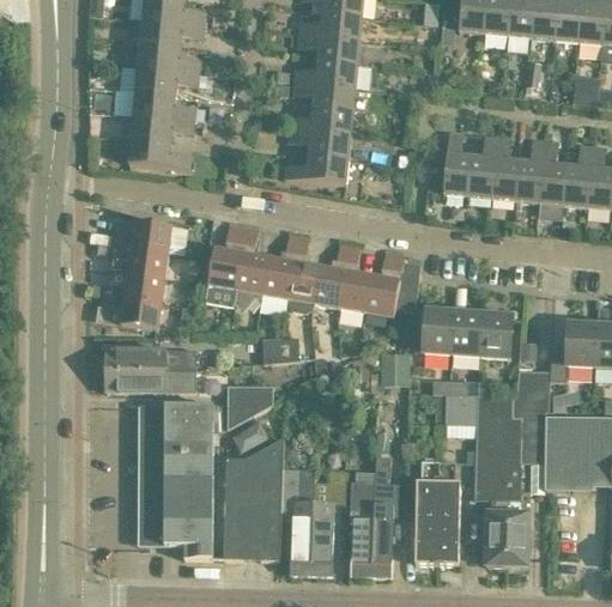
[(144,0),(141,19),(203,25),(211,26),(213,12),(204,11),(182,8),(183,0),(144,0)]
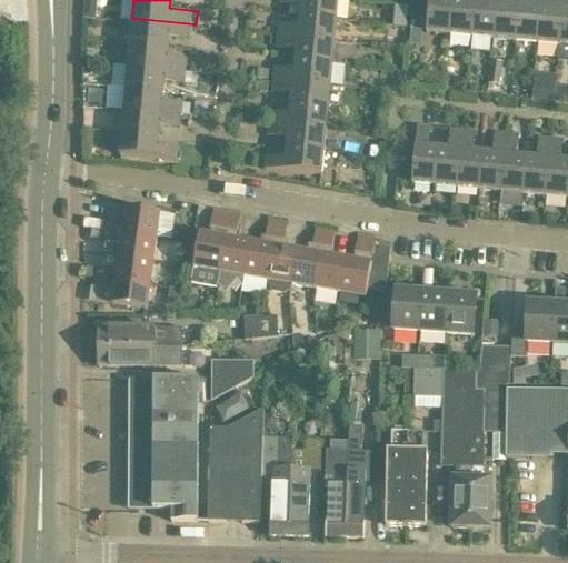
[(279,0),(299,1),(298,11),(335,14),(336,0),(279,0)]
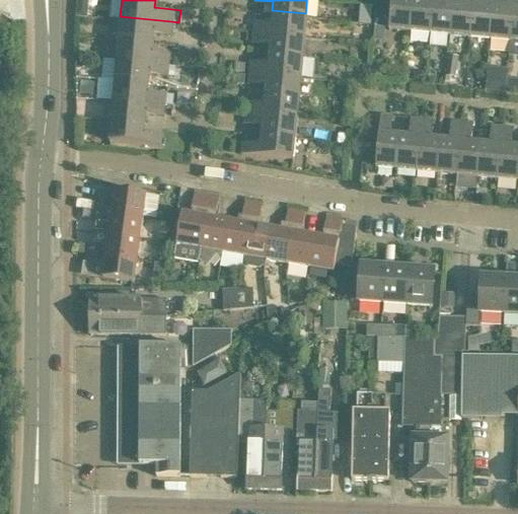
[(408,27),(411,0),(389,0),(387,25),(408,27)]
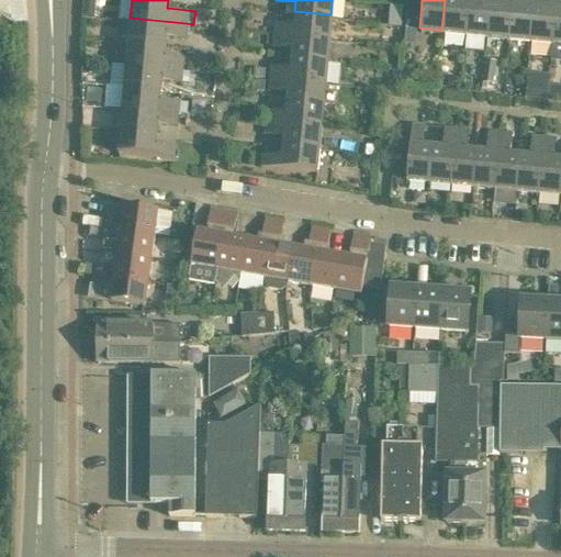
[(445,0),(441,30),(463,32),(467,0),(445,0)]
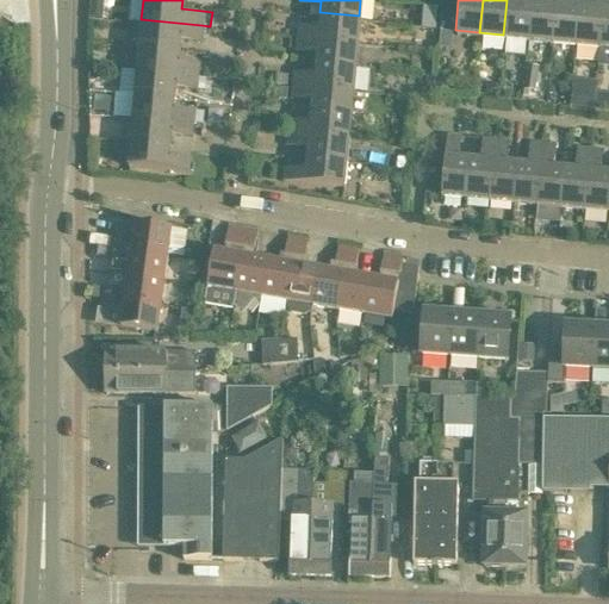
[(507,0),(503,35),(527,37),(530,0),(507,0)]
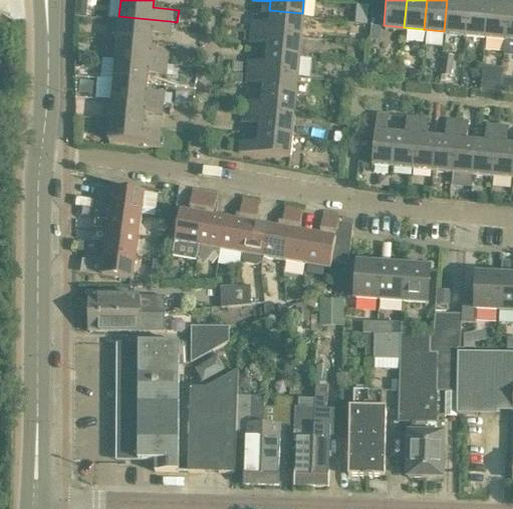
[(447,0),(444,31),(464,33),(467,0),(447,0)]
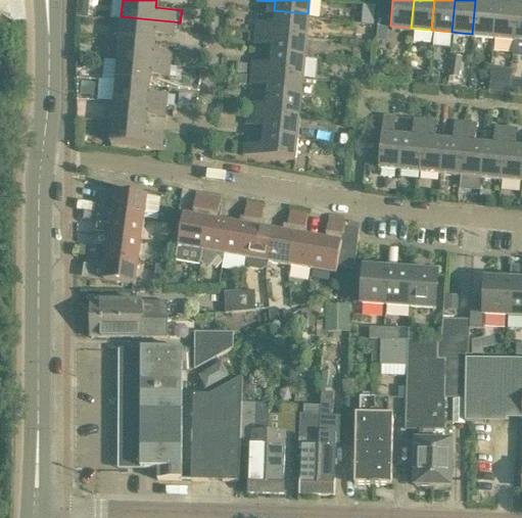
[(475,0),(472,34),(492,36),(495,1),(487,1),(487,0),(475,0)]
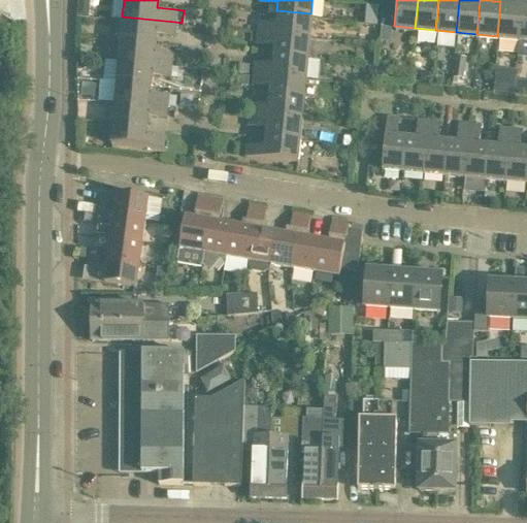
[(500,1),(497,36),(518,37),(522,0),(509,0),(509,2),(500,1)]
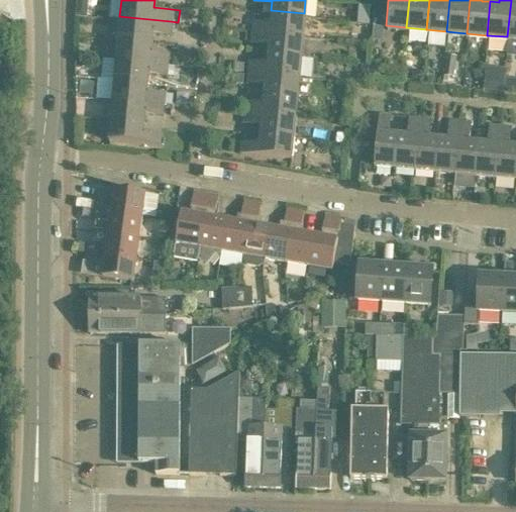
[(511,0),(507,36),(515,37),(515,0),(511,0)]
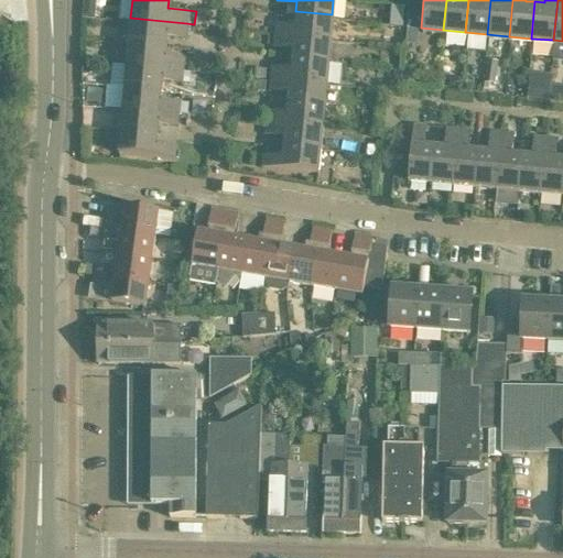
[(402,19),(402,11),(390,10),(390,18),(402,19)]
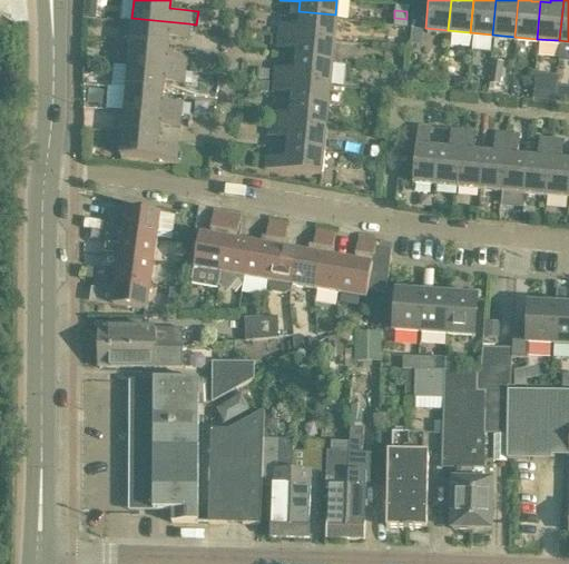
[(335,15),(298,11),(297,21),(277,19),(276,31),(333,37),(335,15)]
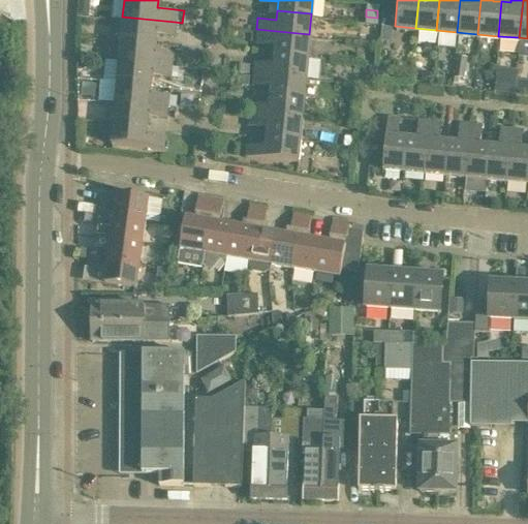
[(175,22),(122,17),(120,37),(154,40),(155,31),(174,33),(175,22)]
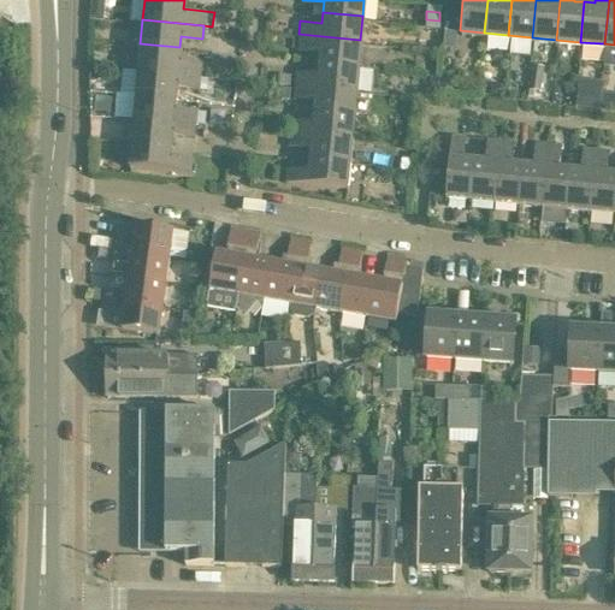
[(360,40),(299,34),(297,48),(319,49),(318,60),(358,64),(360,40)]
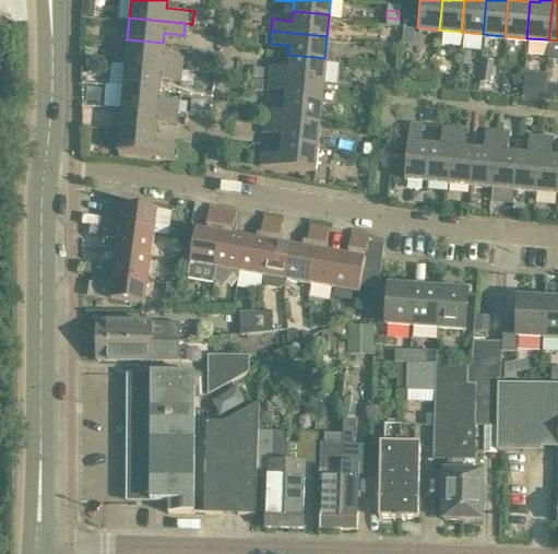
[(127,39),(125,61),(180,67),(181,54),(162,51),(163,43),(127,39)]
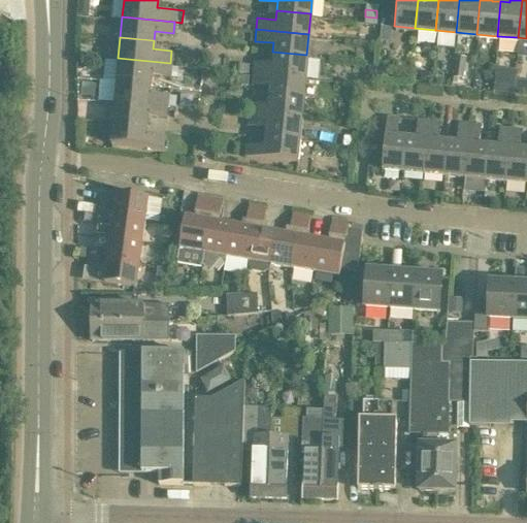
[(306,55),(272,52),(271,61),(253,59),(252,70),(304,75),(306,55)]
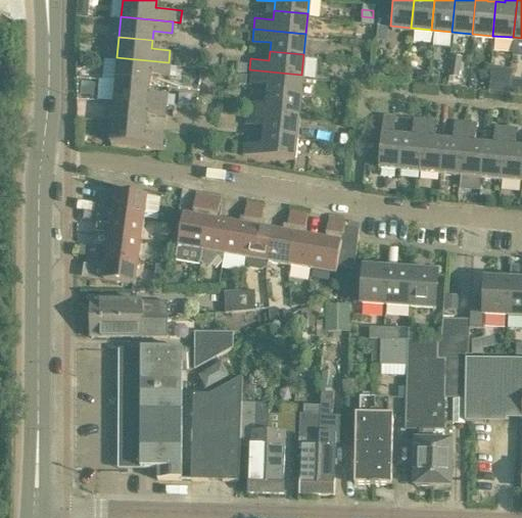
[(460,52),(452,52),(448,75),(457,75),(460,52)]
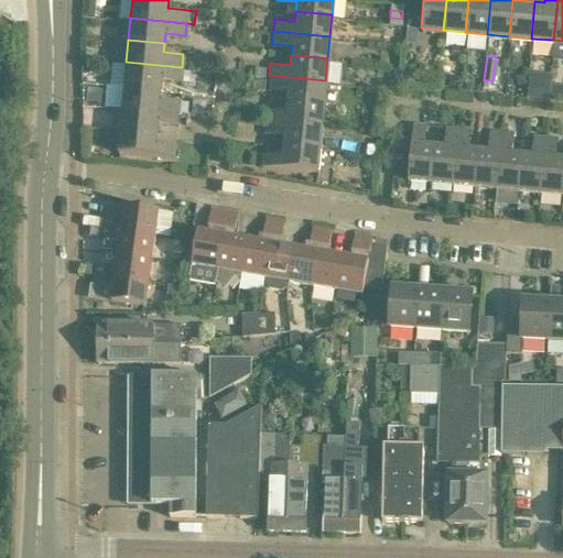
[(182,67),(126,62),(123,84),(160,87),(161,77),(181,79),(182,67)]
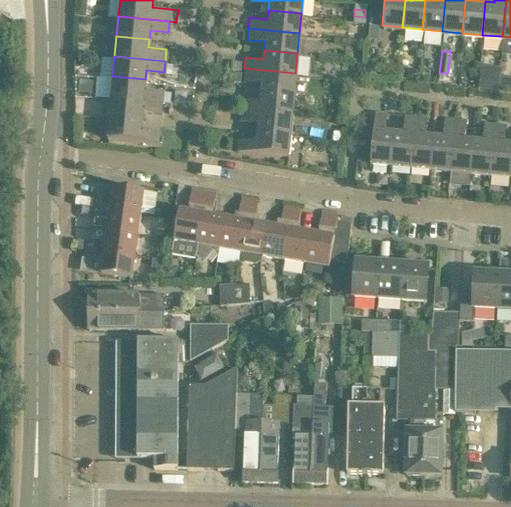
[(377,57),(366,56),(364,70),(375,71),(377,57)]
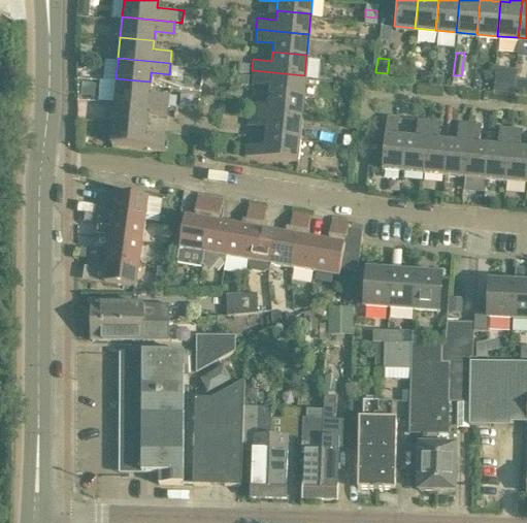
[(249,61),(238,61),(237,69),(248,69),(249,61)]
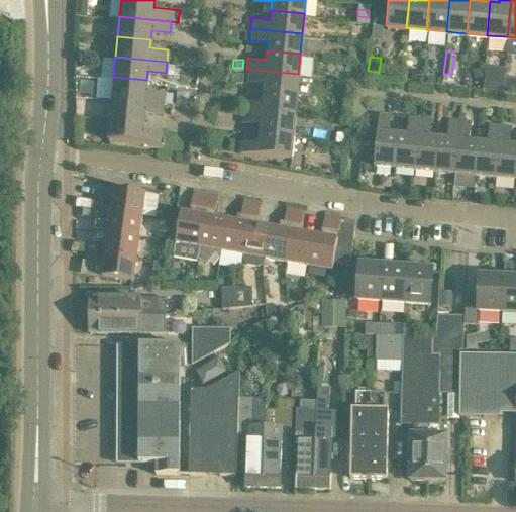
[(411,76),(419,76),(419,68),(412,67),(411,76)]
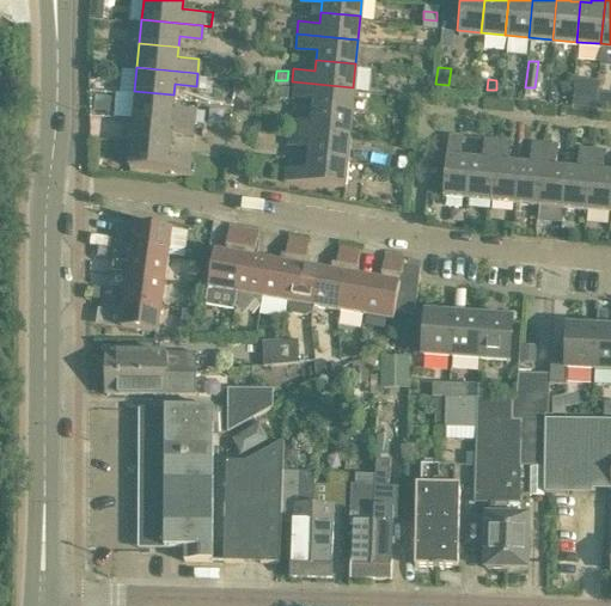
[(353,87),(292,81),(291,96),(312,97),(311,108),(352,111),(353,87)]
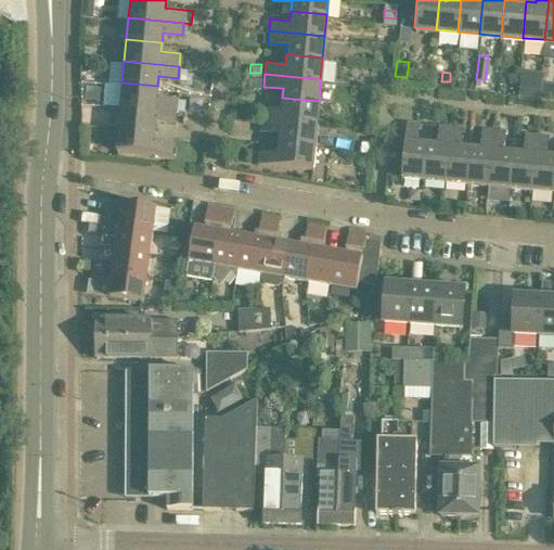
[(249,87),(259,88),(260,76),(249,75),(249,87)]
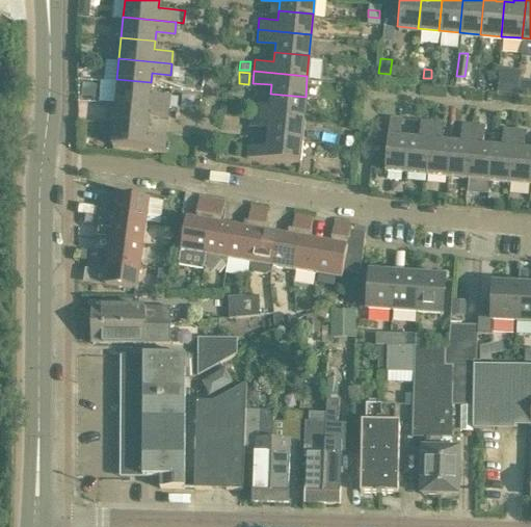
[(497,74),(496,88),(515,90),(518,76),(497,74)]
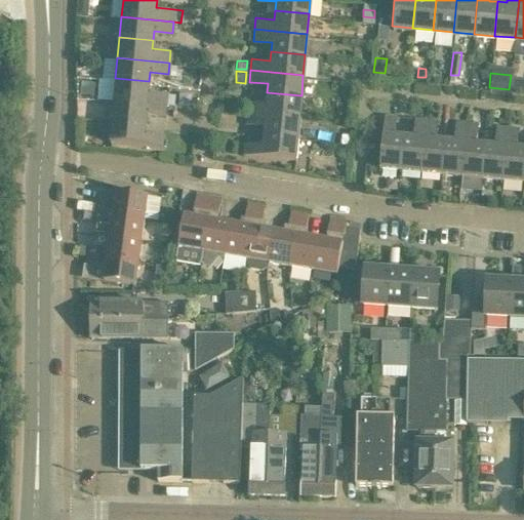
[(523,74),(512,74),(511,89),(513,89),(523,90),(523,74)]
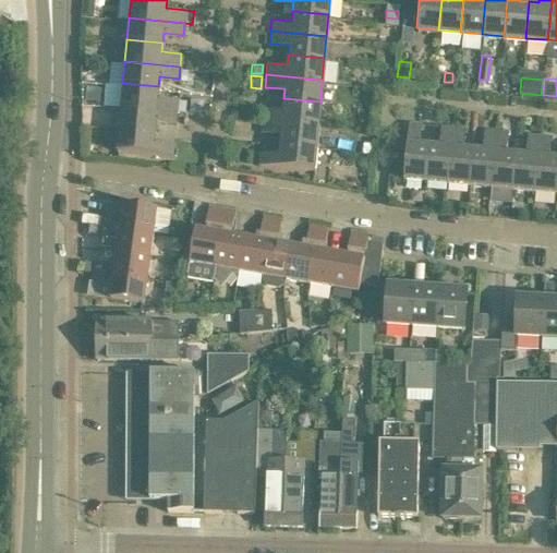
[(158,86),(122,83),(120,105),(176,110),(177,97),(158,95),(158,86)]
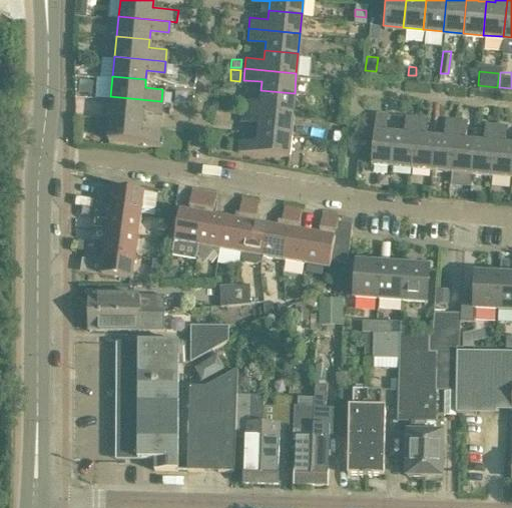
[(295,93),(261,90),(260,99),(242,97),(240,108),(293,113),(295,93)]
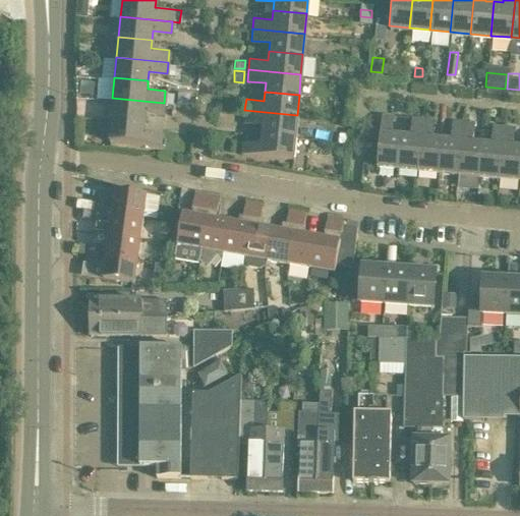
[(164,103),(112,98),(110,118),(143,121),(145,112),(163,114),(164,103)]
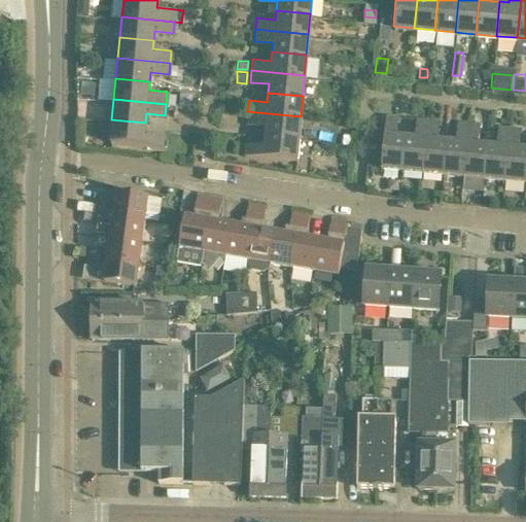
[(301,116),(247,111),(246,123),(265,125),(264,134),(299,137),(301,116)]
